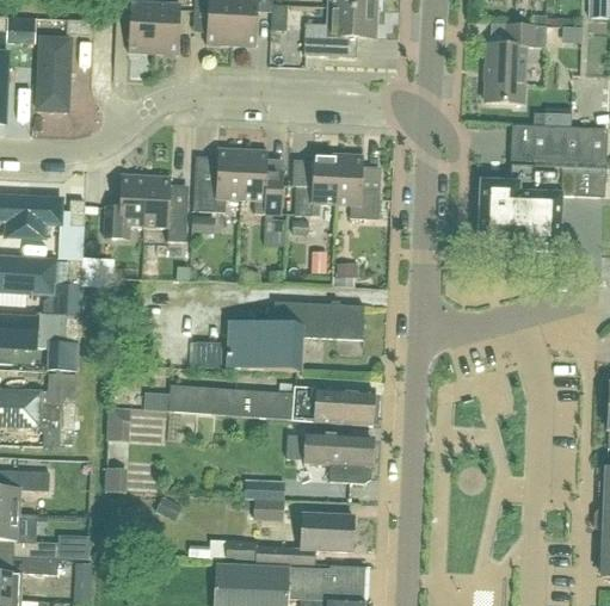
[(232,45),(233,0),(193,0),(193,11),(208,11),(205,44),(232,45)]
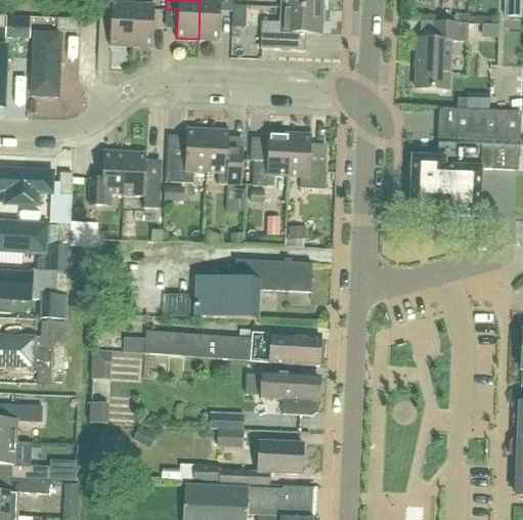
[(200,0),(199,39),(219,40),(221,9),(233,10),(233,3),(233,0),(200,0)]
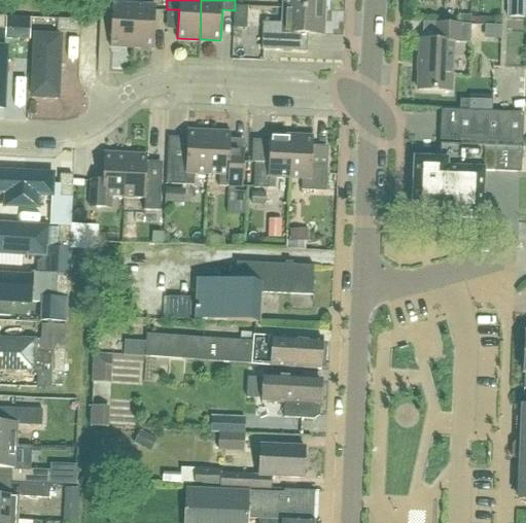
[(283,0),(283,6),(324,8),(324,0),(283,0)]
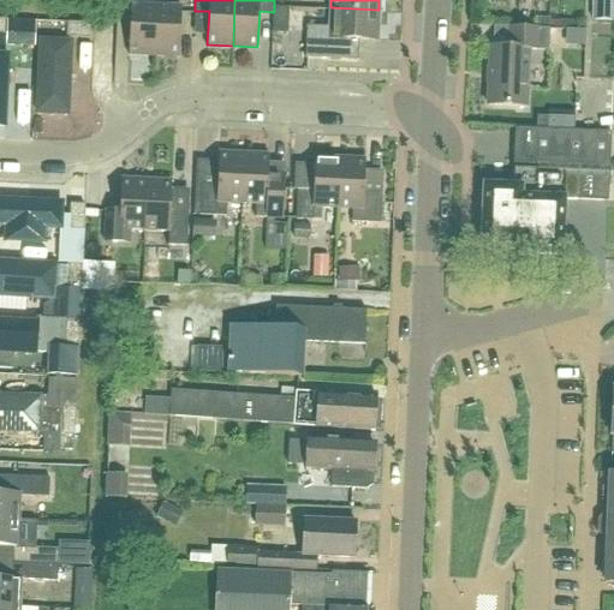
[(613,18),(613,0),(594,0),(594,18),(613,18)]
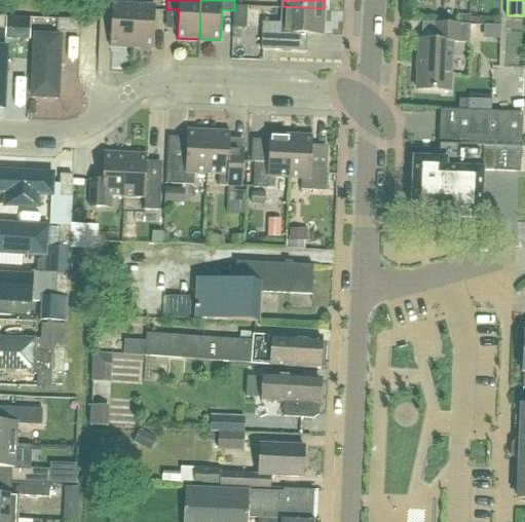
[(132,45),(134,2),(112,1),(110,44),(132,45)]
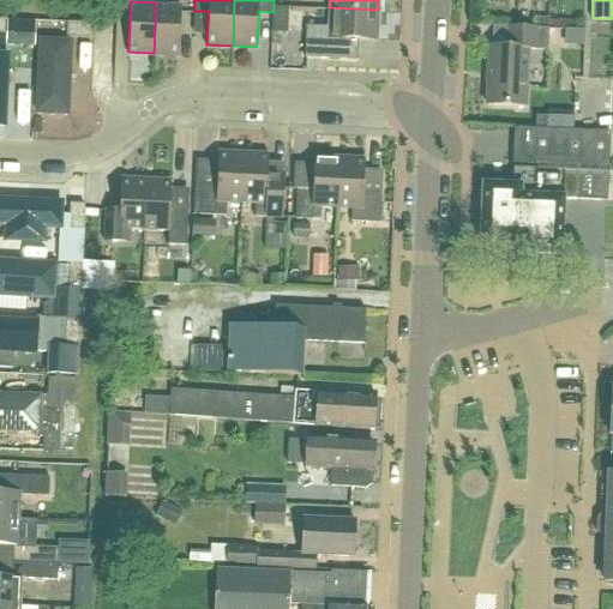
[(181,4),(156,2),(154,53),(179,54),(181,4)]
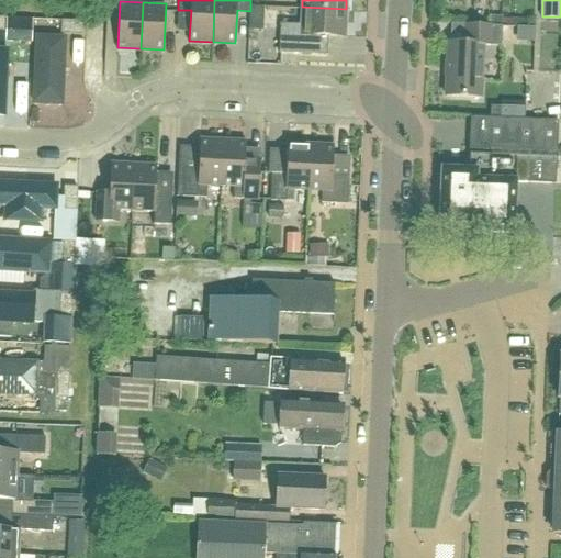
[(264,4),(250,3),(250,11),(249,20),(264,20),(264,4)]
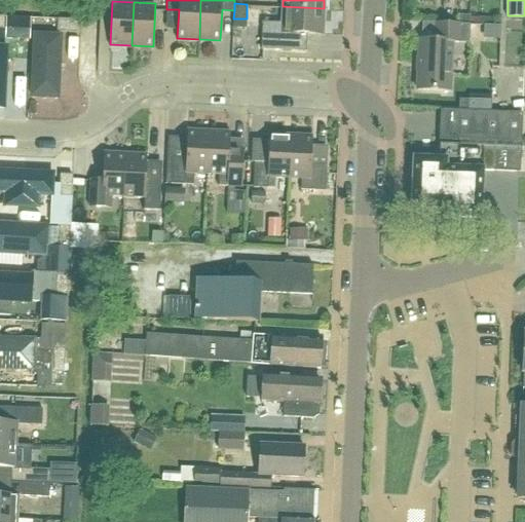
[(324,8),(283,6),(282,21),(263,20),(261,47),(306,49),(306,48),(296,48),(297,32),(323,33),(324,8)]
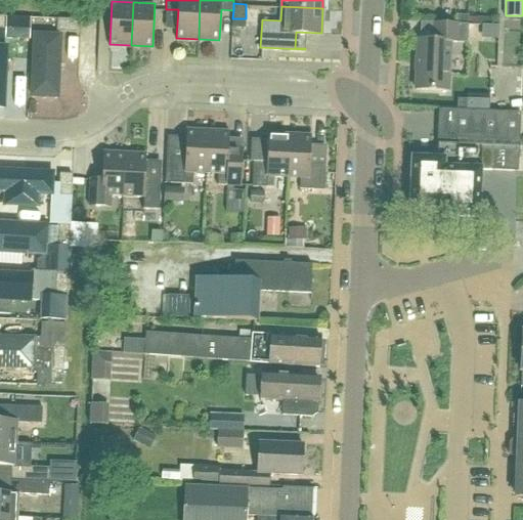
[(6,14),(0,13),(0,26),(4,27),(4,37),(11,38),(31,39),(32,15),(31,15),(6,14)]
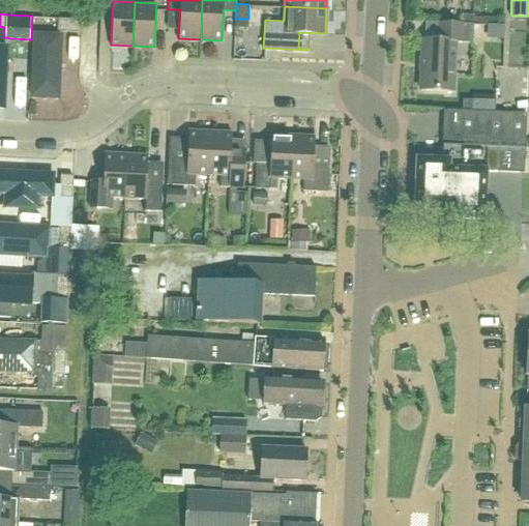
[(57,40),(57,29),(80,30),(81,30),(82,19),(82,18),(81,18),(58,17),(32,16),(31,39),(50,39),(57,40)]
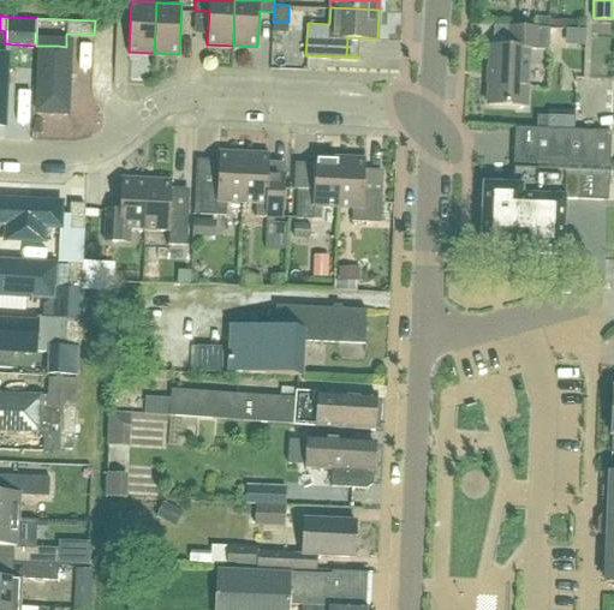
[(553,40),(588,42),(589,24),(554,22),(553,40)]
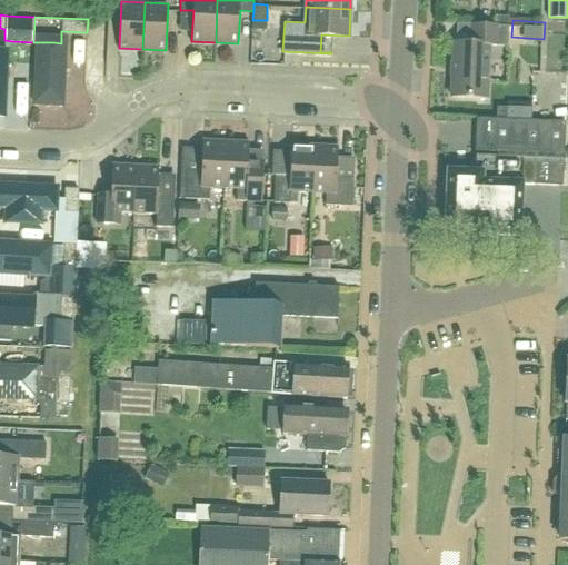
[(257,22),(258,47),(275,46),(273,21),(257,22)]
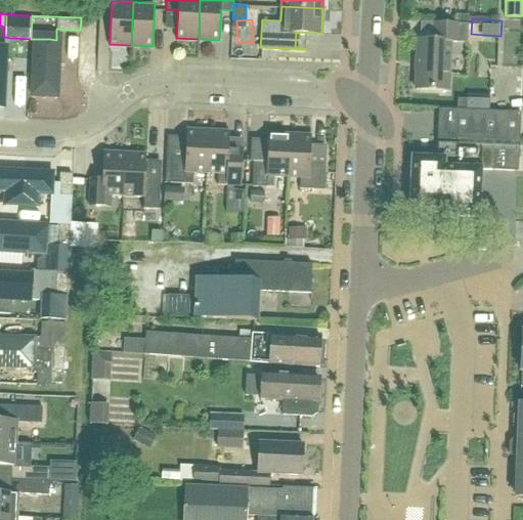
[(468,41),(469,22),(433,20),(432,38),(418,37),(416,87),(448,88),(450,40),(468,41)]
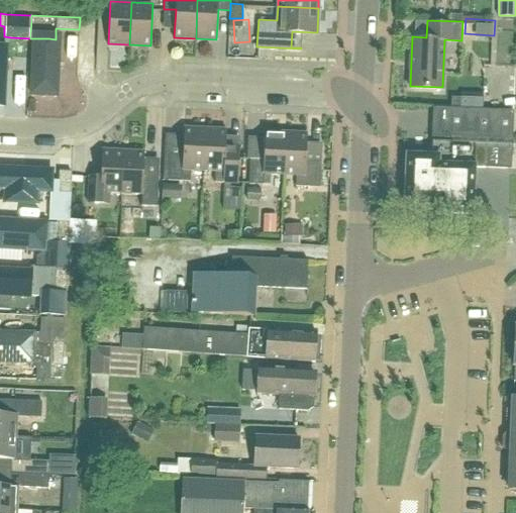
[(29,95),(58,96),(60,42),(31,41),(29,95)]
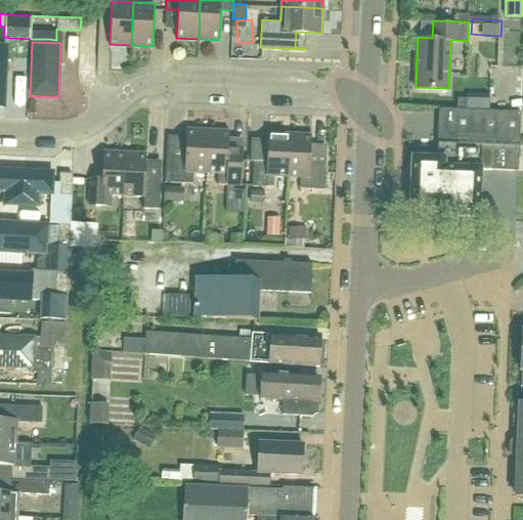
[(490,98),(468,97),(467,109),(489,109),(490,98)]
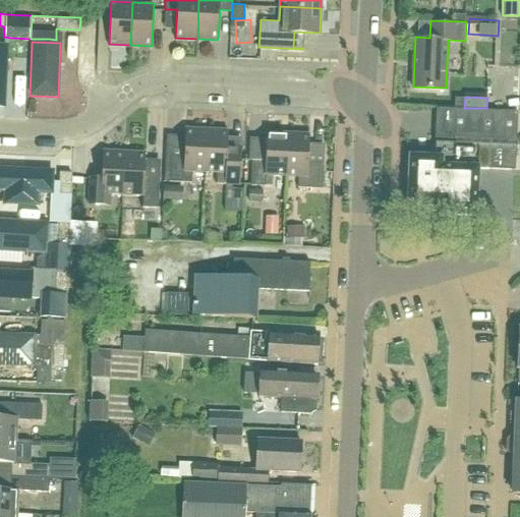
[(486,108),(464,108),(437,106),(435,155),(410,154),(408,203),(439,205),(439,213),(476,214),(478,166),(515,168),(518,110),(486,108)]
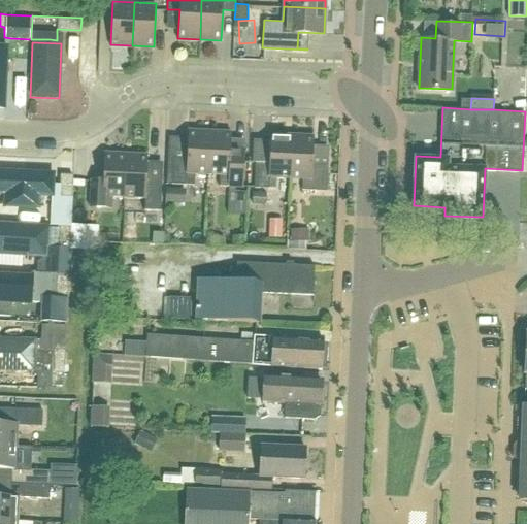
[(207,172),(209,129),(189,128),(187,156),(173,155),(171,182),(195,183),(195,171),(207,172)]
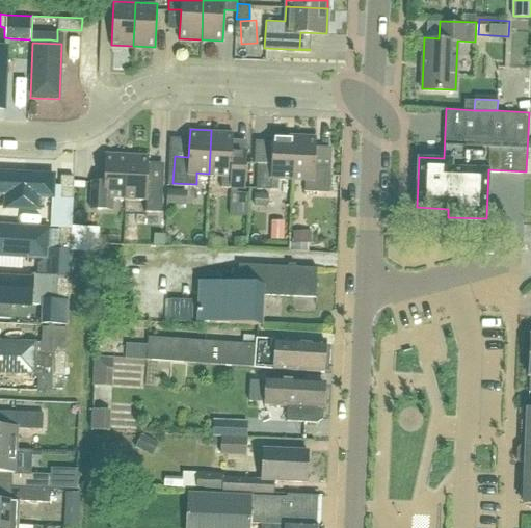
[(233,131),(211,130),(209,174),(221,175),(221,185),(244,186),(245,160),(232,159),(233,131)]
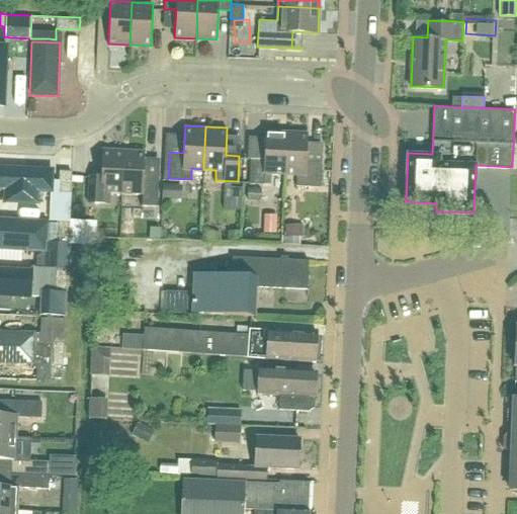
[(284,173),(286,131),(265,130),(264,157),(250,156),(249,182),(271,183),(272,172),(284,173)]
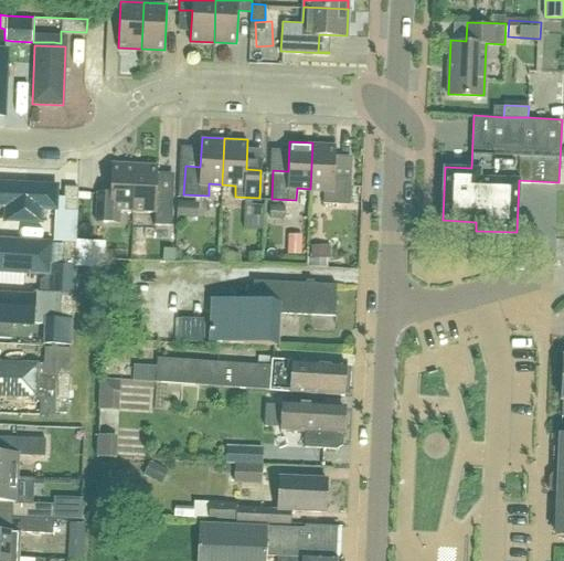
[(312,143),(310,189),(323,189),(322,201),(350,202),(351,175),(334,173),(336,144),(312,143)]
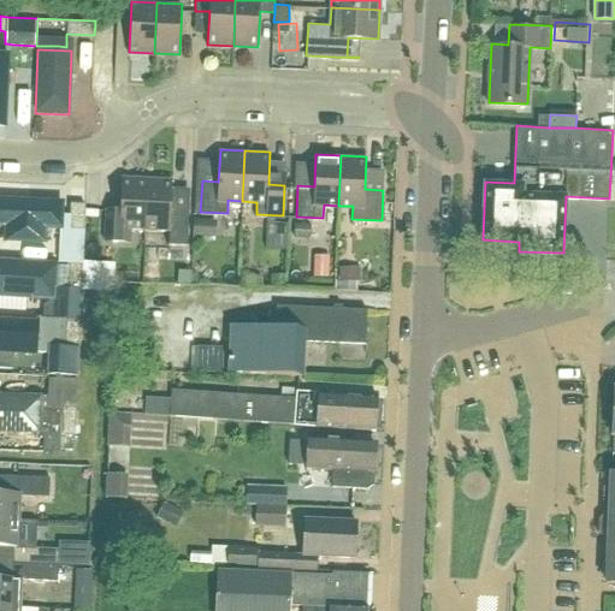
[(145,227),(147,177),(122,176),(120,208),(106,208),(105,238),(131,239),(131,227),(145,227)]
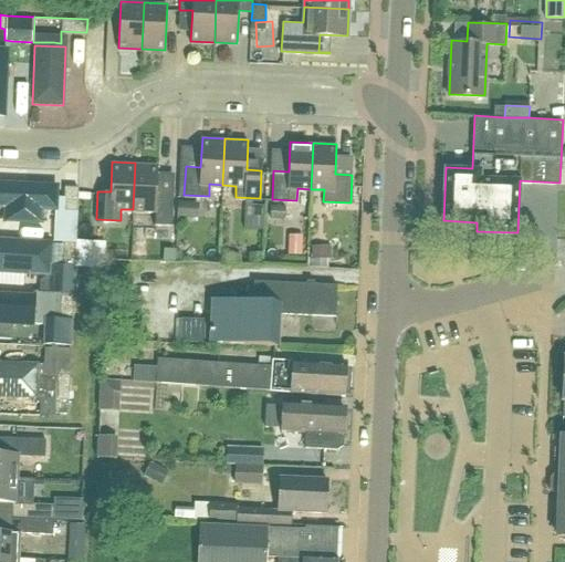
[(174,195),(158,194),(159,164),(135,163),(133,209),(157,210),(156,221),(173,222),(174,195)]
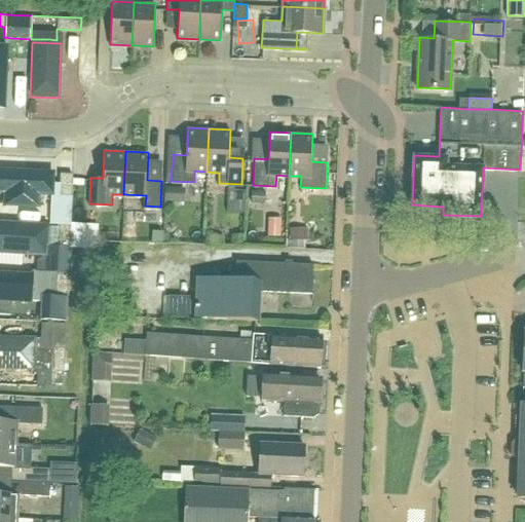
[(0,193),(3,194),(3,208),(39,209),(39,196),(53,197),(54,173),(0,171),(0,193)]
